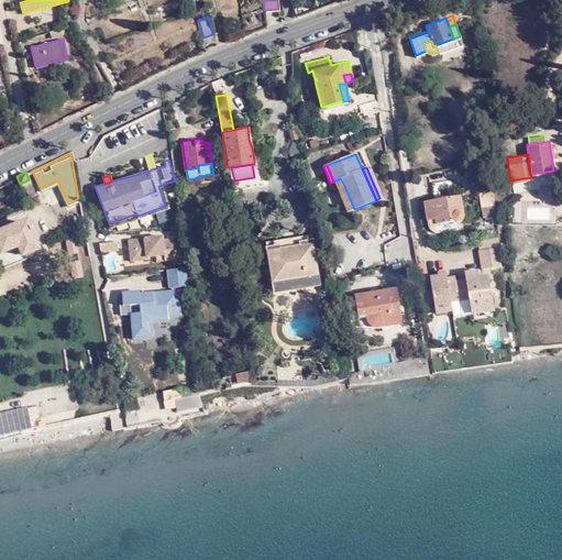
[(340,178),(333,182),(337,189),(344,186),(340,178)]
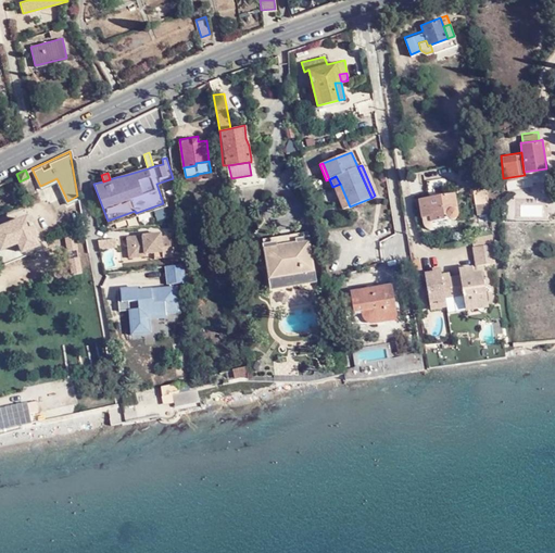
[(350,206),(340,184),(332,187),(343,210),(350,206)]
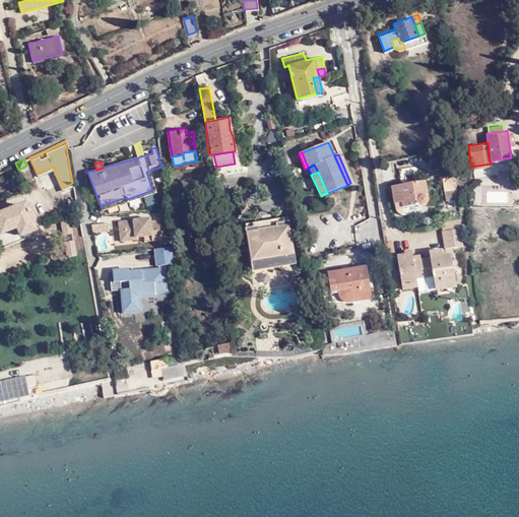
[(454,176),(442,178),(446,198),(458,198),(454,176)]
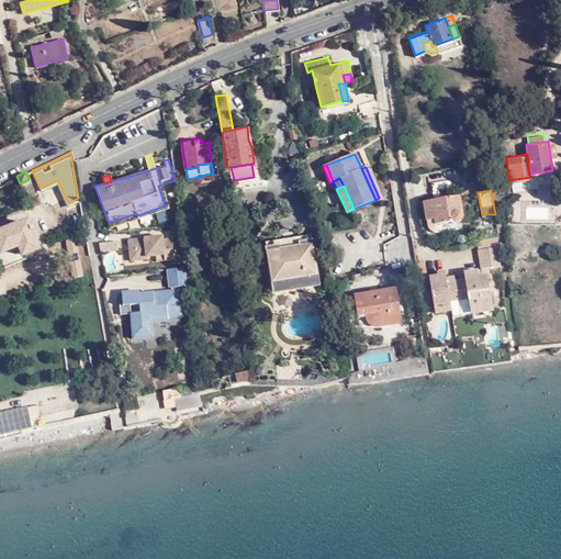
[(463,214),(459,192),(424,199),(427,217),(435,216),(436,222),(456,219),(457,220),(458,220),(460,220),(462,219),(463,216),(463,214)]
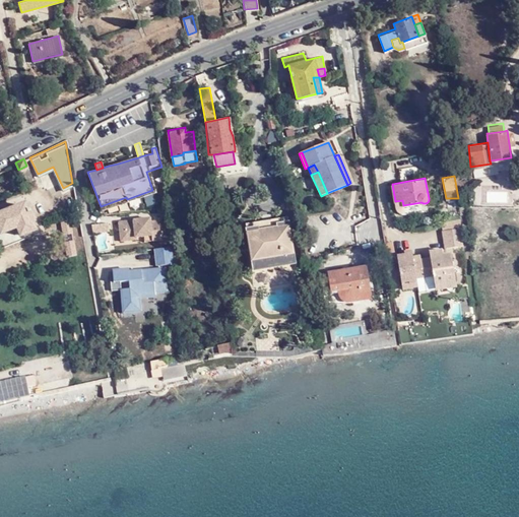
[(395,201),(396,211),(397,211),(398,212),(401,213),(402,213),(404,212),(403,205),(402,200),(395,201)]
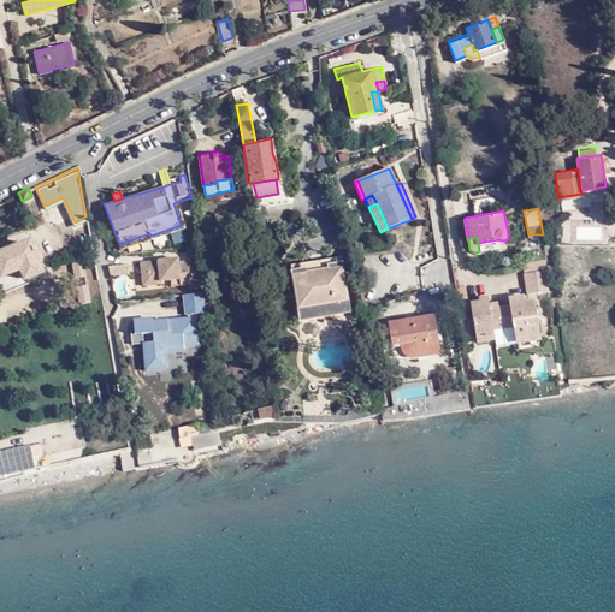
[(31,241),(18,245),(9,250),(0,253),(0,275),(16,269),(19,275),(25,273),(28,275),(42,269),(31,241)]
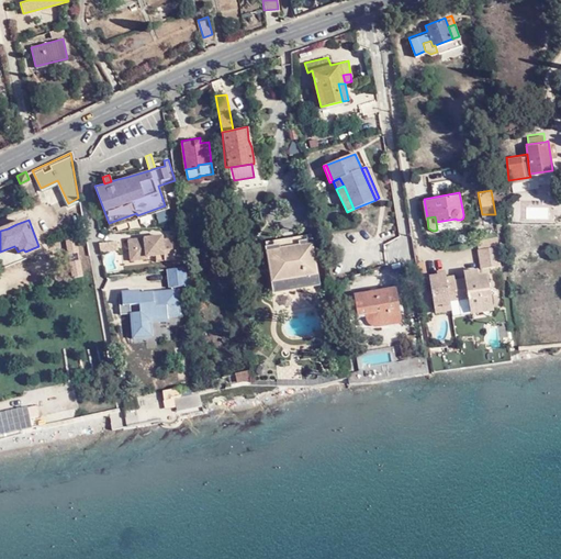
[(479,238),(478,238),(479,247),(500,245),(497,233),(484,235),(481,236),(479,238)]
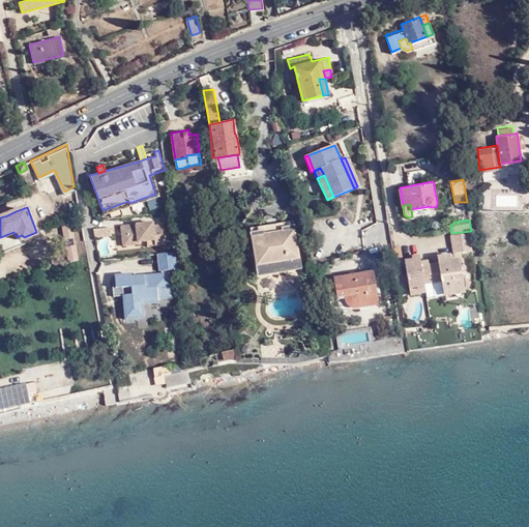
[(255,228),(247,229),(258,271),(263,270),(269,269),(268,264),(288,261),(289,265),(294,264),(300,263),(290,221),(275,224),(277,232),(264,235),(262,227),(255,228)]
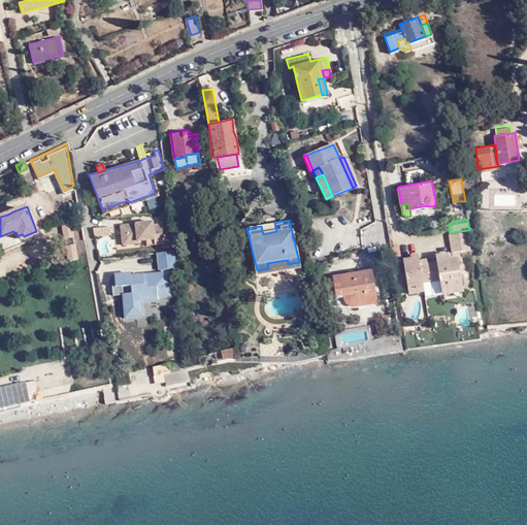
[(151,221),(119,224),(121,243),(136,241),(136,239),(143,238),(152,238),(153,243),(161,242),(159,223),(151,224),(151,221)]
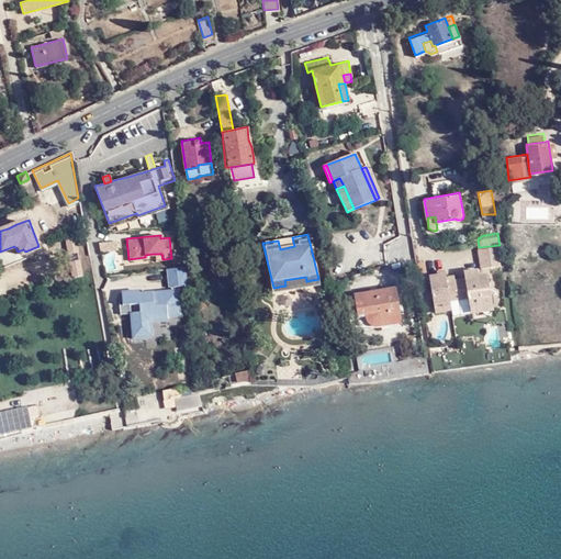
[(292,237),(278,241),(280,249),(294,246),(292,237)]
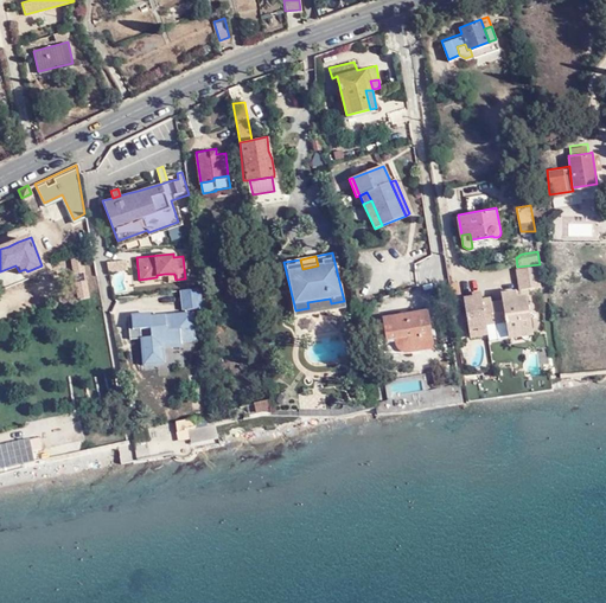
[(123,258),(110,260),(112,269),(125,268),(123,258)]
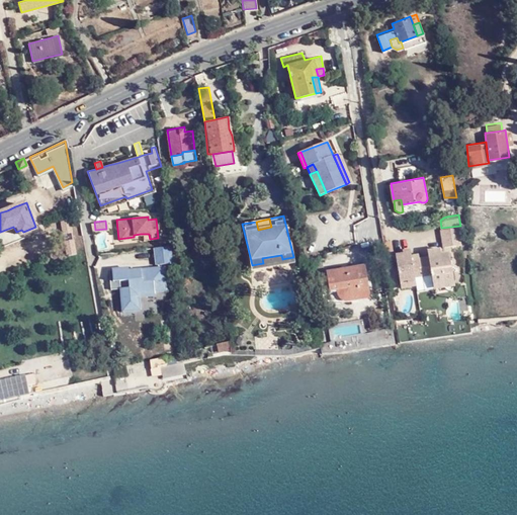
[(460,226),(441,228),(443,246),(461,244),(460,226)]
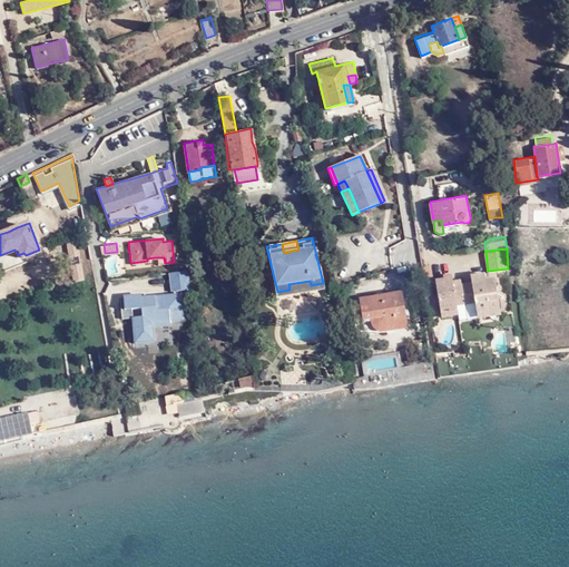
[(186,270),(167,271),(169,290),(188,289),(186,270)]
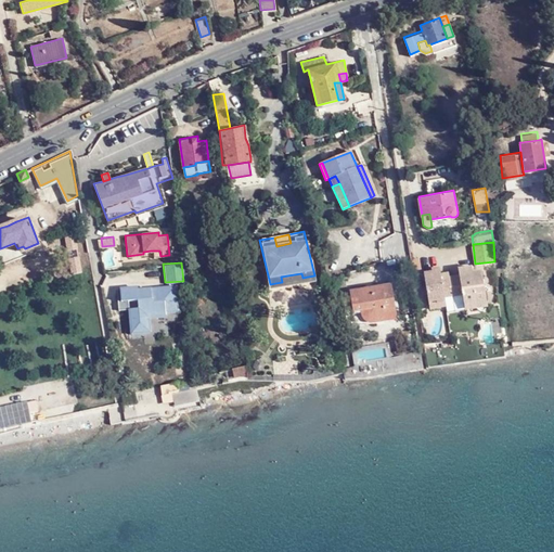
[(432,267),(424,268),(427,297),(443,295),(442,293),(460,291),(460,296),(462,295),(463,304),(474,303),(485,302),(481,269),(473,270),(459,271),(460,272),(441,274),(440,264),(432,265),(432,267)]
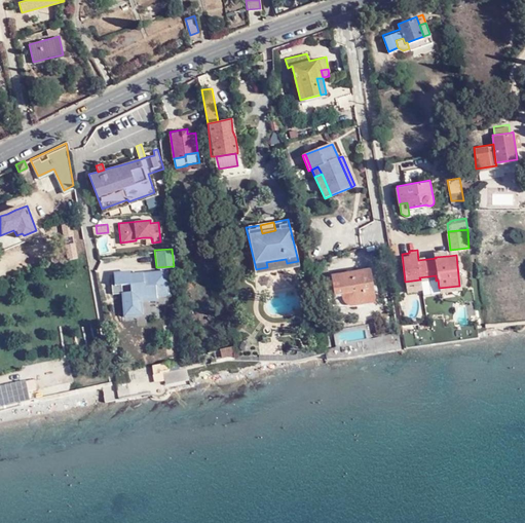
[(261,268),(256,269),(257,272),(299,265),(298,261),(292,262),(287,263),(286,259),(266,262),(267,267),(261,268)]
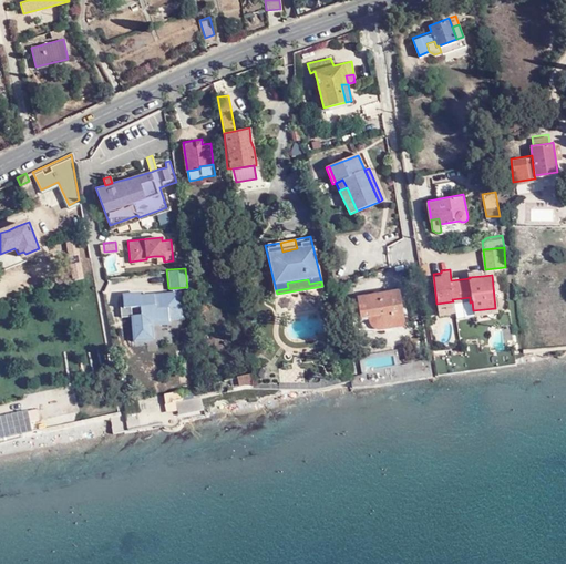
[(404,318),(400,289),(358,296),(361,317),(369,316),(370,320),(372,325),(377,327),(381,328),(395,326),(394,320),(404,318)]
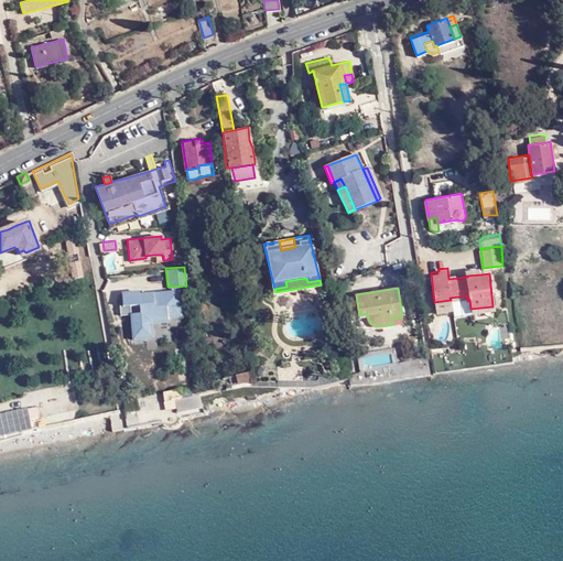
[(138,292),(120,294),(121,306),(139,305),(140,313),(130,314),(132,335),(148,333),(147,319),(168,316),(179,315),(176,290),(138,294),(138,292)]
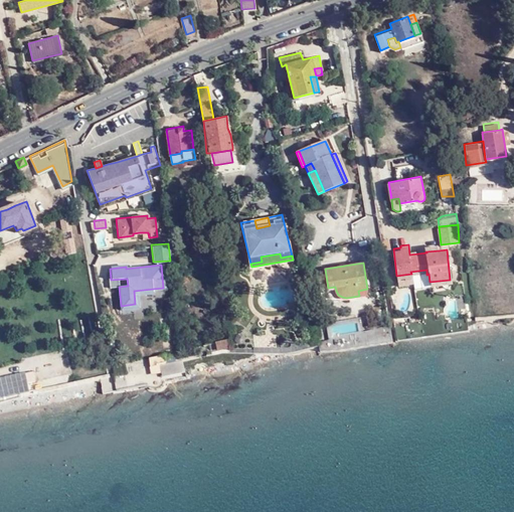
[(111,280),(108,281),(109,289),(119,287),(118,280),(111,280)]
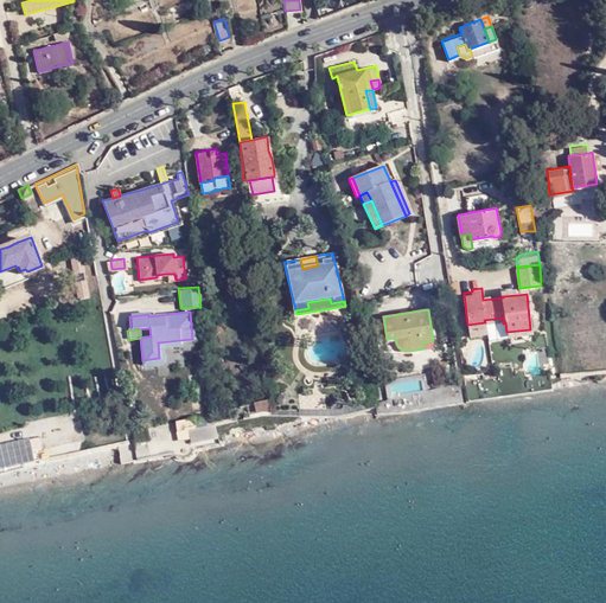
[(180,340),(158,342),(159,358),(142,360),(144,364),(164,361),(163,346),(182,344),(180,340)]
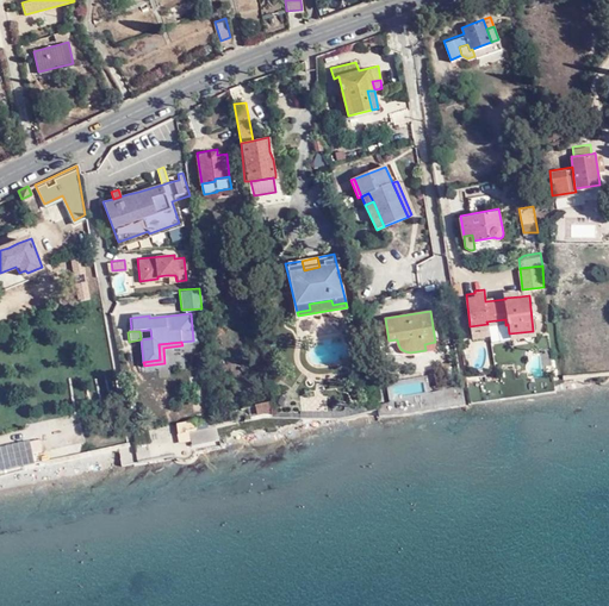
[(467,382),(470,401),(471,401),(483,400),(480,381),(467,382)]
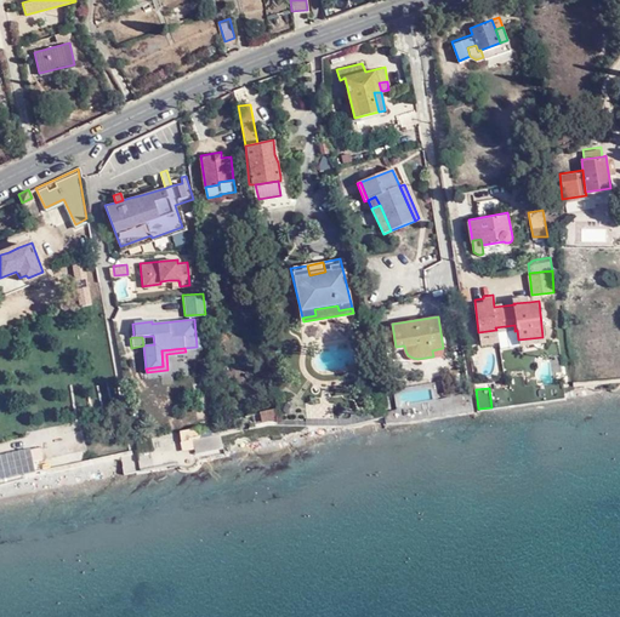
[(384,410),(386,422),(400,421),(409,420),(430,416),(473,409),(470,389),(449,392),(450,396),(384,410)]
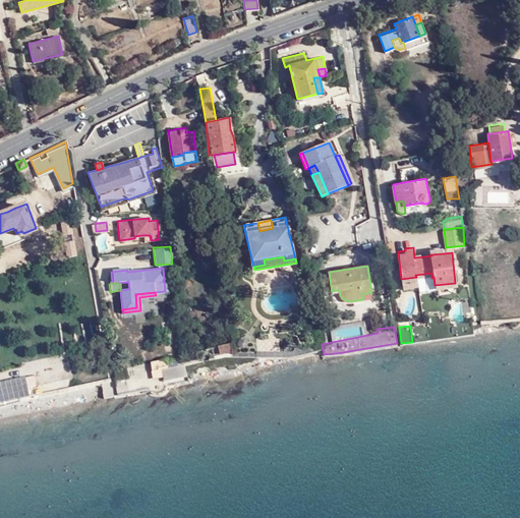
[(182,354),(184,381),(234,371),(231,343),(182,354)]
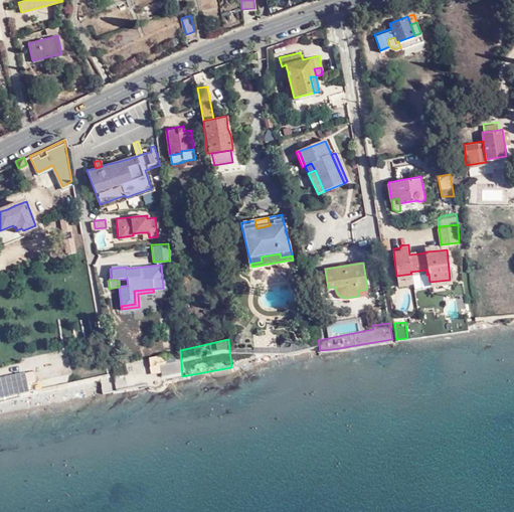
[(146,383),(182,376),(180,350),(142,358),(146,383)]
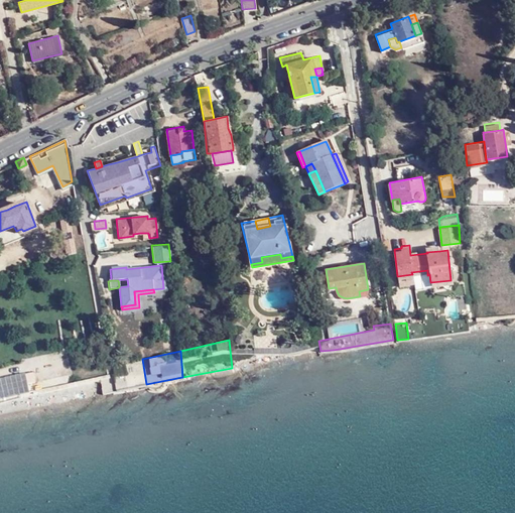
[(70,372),(70,367),(45,372),(45,376),(70,372)]
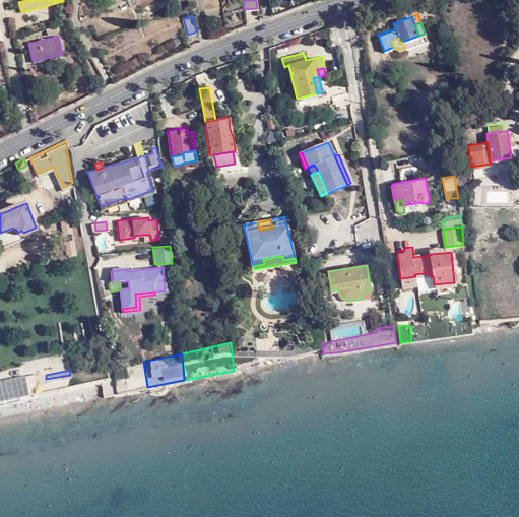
[(38,382),(36,372),(25,374),(26,378),(18,379),(21,395),(23,398),(29,397),(31,393),(29,384),(38,382)]
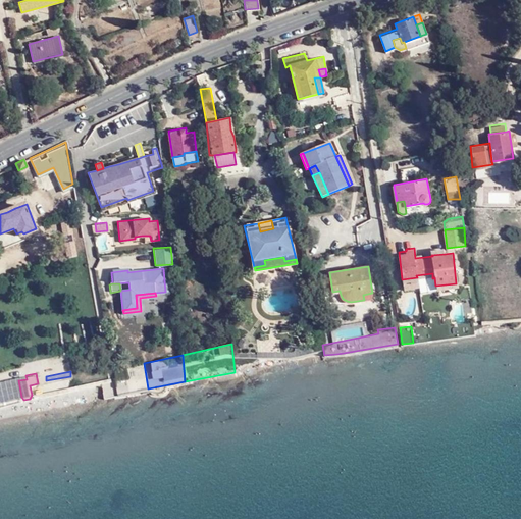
[(70,384),(70,381),(34,388),(35,392),(70,384)]
